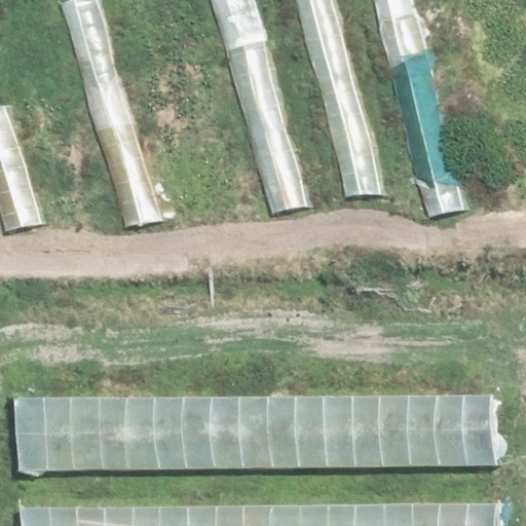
[(89,0),(60,9),(127,232),(162,222),(94,0),(89,0)]
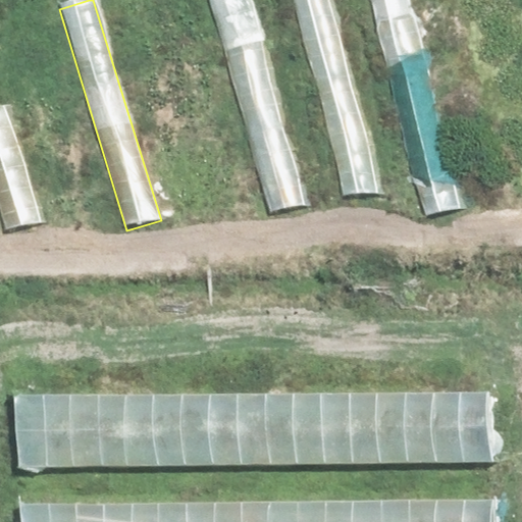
[(214,0),(276,203),(310,193),(252,0),(214,0)]
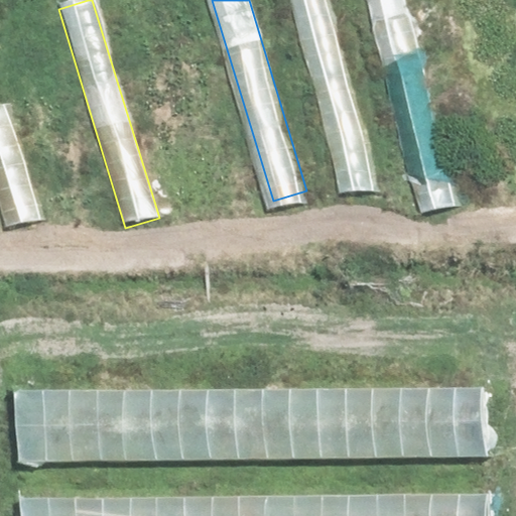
[(282,0),(337,178),(371,168),(319,0),(282,0)]
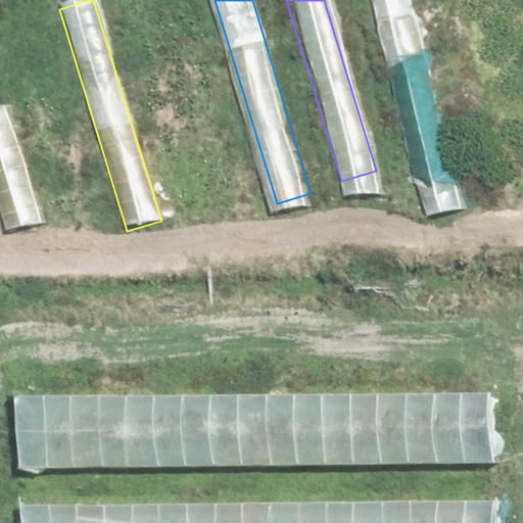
[(369,0),(421,172),(456,161),(406,0),(369,0)]
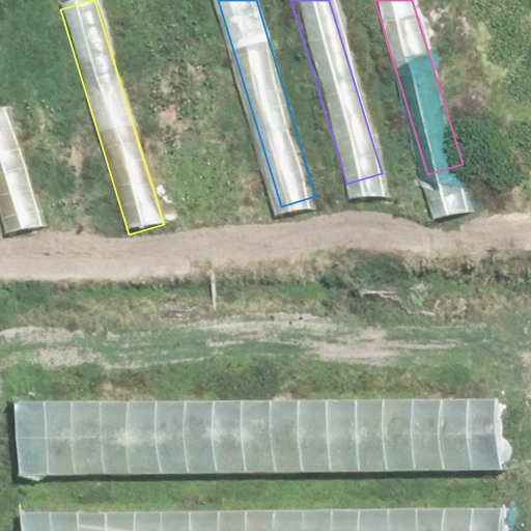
[(23,107),(0,112),(0,183),(15,245),(55,234),(23,107)]
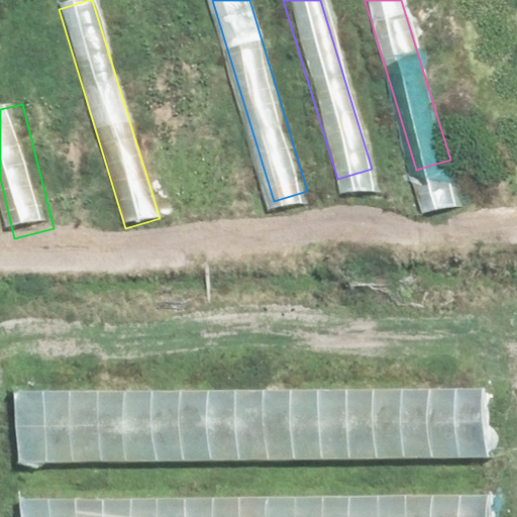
[(53,400),(54,462),(455,460),(455,398),(53,400)]
